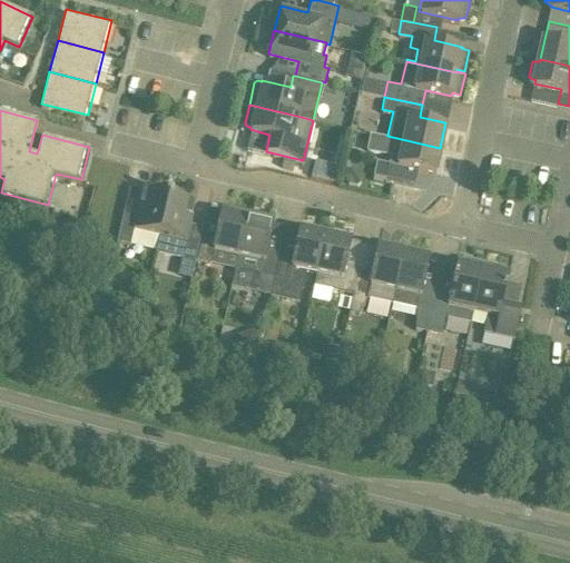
[(365,148),(397,155),(396,163),(435,170),(440,148),(387,136),(387,135),(370,130),(365,148)]
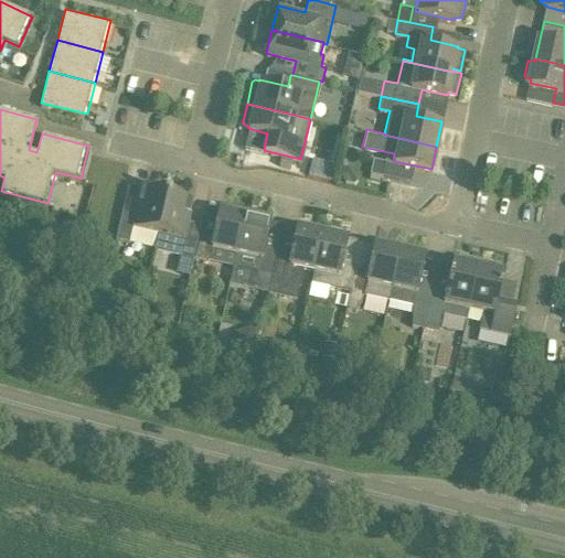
[(278,163),(289,165),(291,157),(280,154),(278,163)]
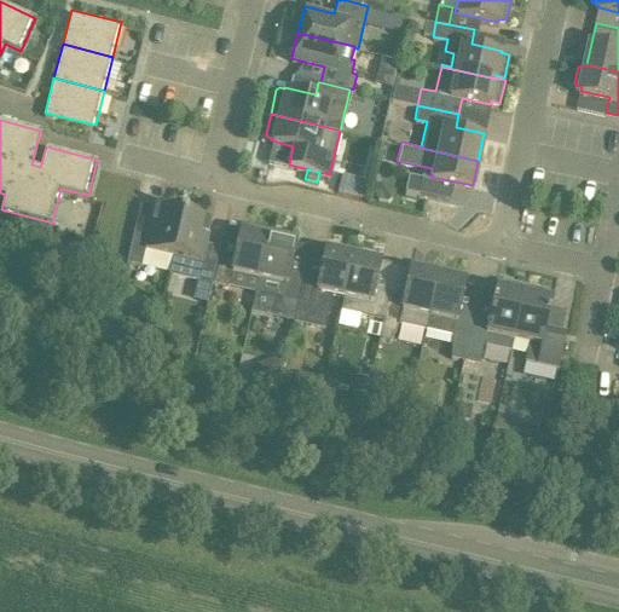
[(360,192),(365,175),(341,169),(337,186),(360,192)]
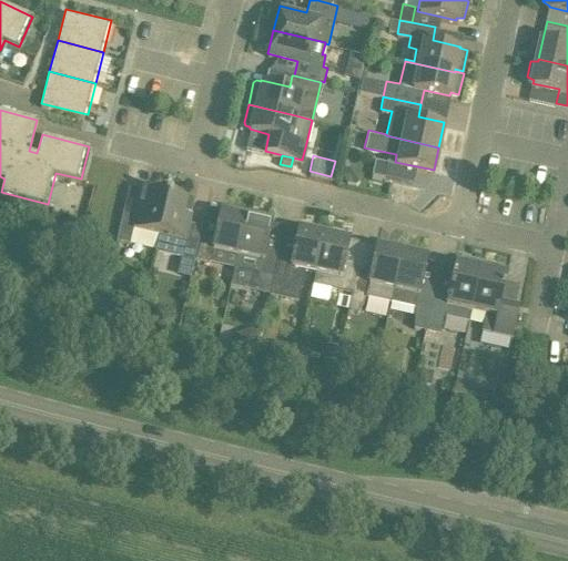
[(381,179),(382,173),(384,174),(386,160),(387,160),(375,157),(372,172),(371,176),(381,179)]
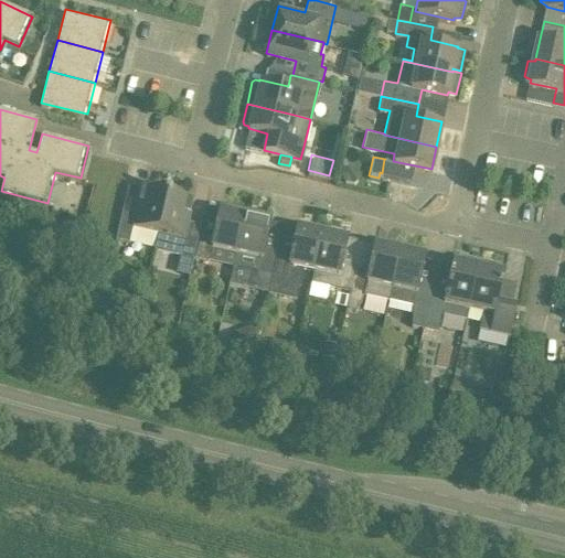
[(153,245),(157,229),(168,188),(157,184),(157,188),(141,184),(137,205),(124,202),(115,236),(129,239),(153,245)]
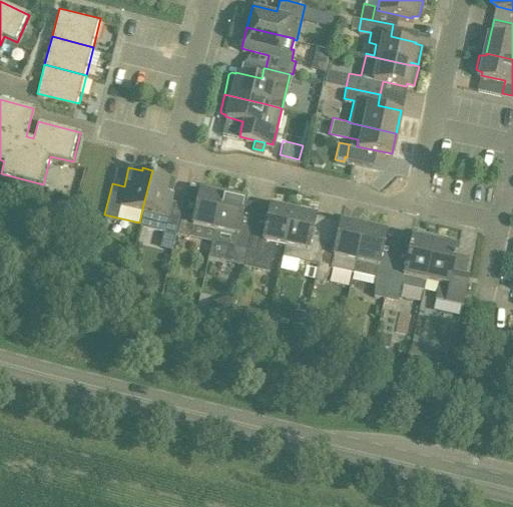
[(162,228),(175,230),(180,207),(182,201),(170,198),(175,178),(162,175),(162,172),(152,170),(142,208),(139,222),(162,228)]
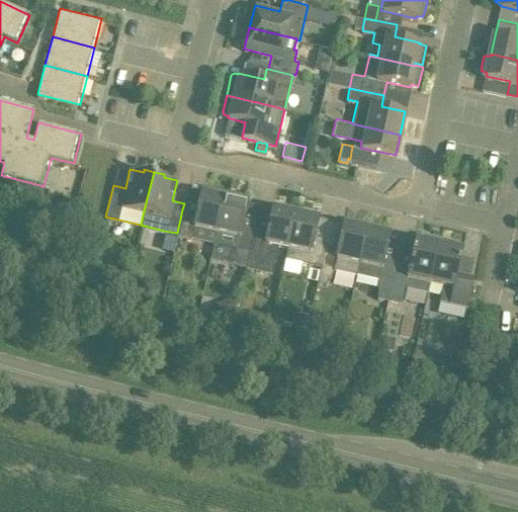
[(201,189),(196,212),(182,209),(177,233),(191,236),(194,224),(217,229),(226,188),(209,185),(205,187),(204,190),(201,189)]
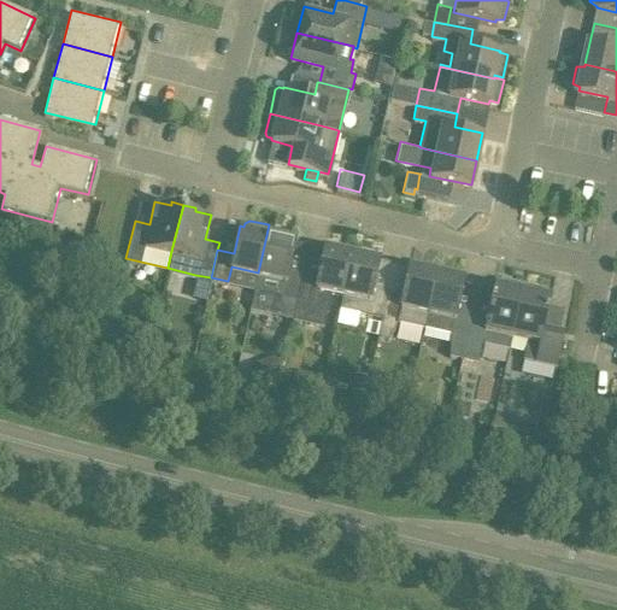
[(293,316),(303,269),(289,265),(295,238),(289,236),(289,233),(287,228),(269,224),(254,287),(280,293),(280,298),(286,315),(293,316)]
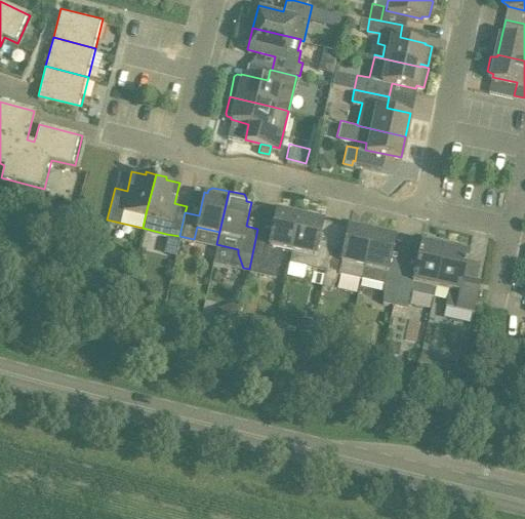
[(325,269),(330,244),(318,241),(323,218),(321,217),(320,210),(304,207),(299,213),(299,212),(291,248),(288,261),(325,269)]
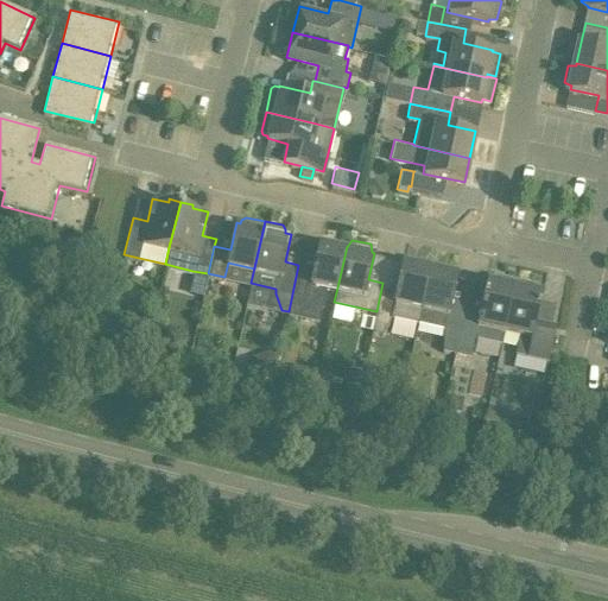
[(337,288),(347,246),(320,241),(314,269),(298,265),(289,311),(318,318),(325,284),(337,288)]
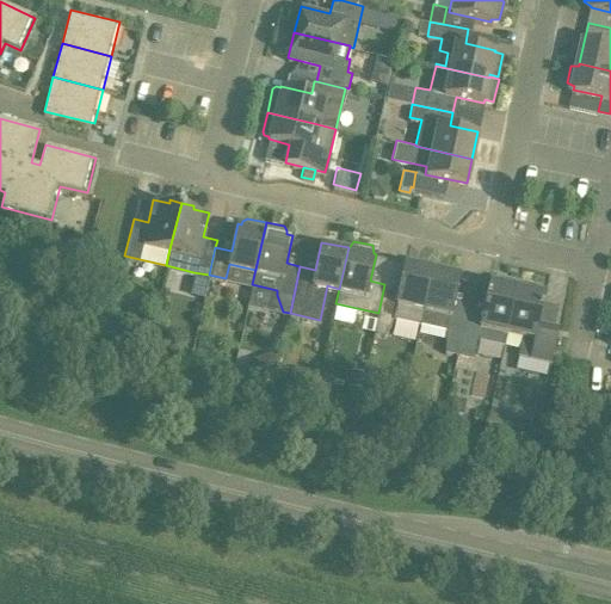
[(420,322),(432,266),(431,266),(429,259),(411,256),(406,260),(400,288),(384,284),(378,313),(374,331),(386,334),(394,316),(420,322)]
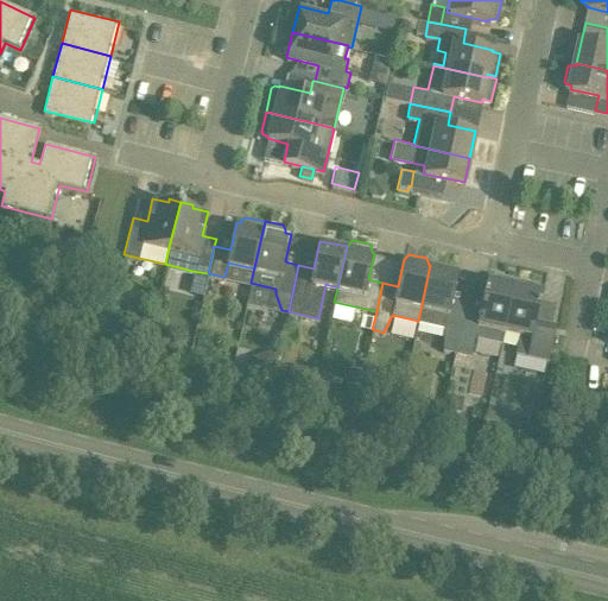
[(454,350),(464,308),(466,302),(451,299),(457,271),(455,271),(453,264),(436,260),(430,265),(418,321),(443,326),(443,348),(454,350)]
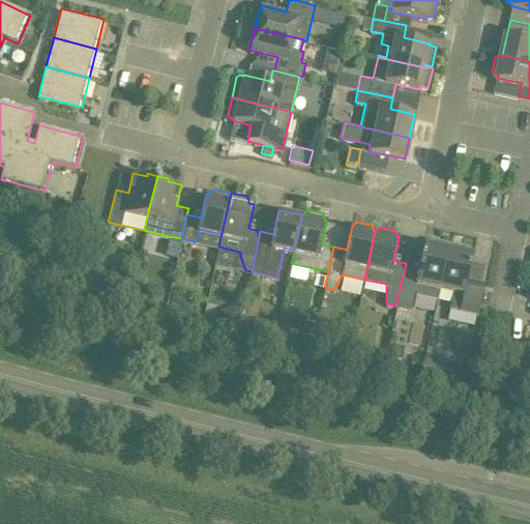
[(439,287),(449,241),(431,237),(427,239),(425,242),(424,242),(417,271),(405,268),(395,306),(410,309),(414,292),(437,297),(439,287)]
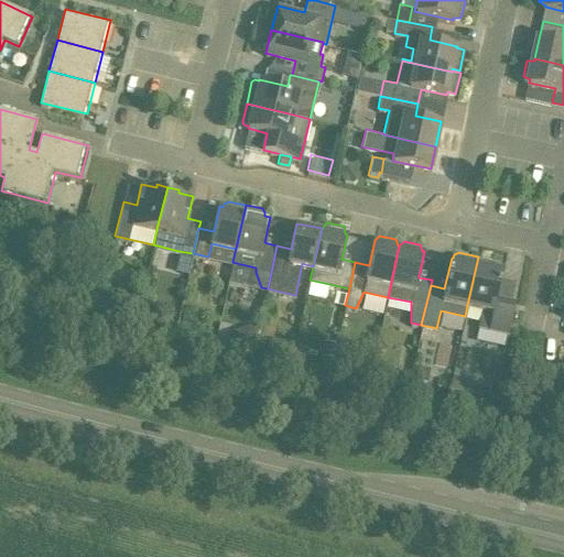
[(467,305),(481,307),(477,325),(508,331),(514,303),(497,298),(503,269),(500,268),(500,264),(498,261),(478,257),(467,305)]
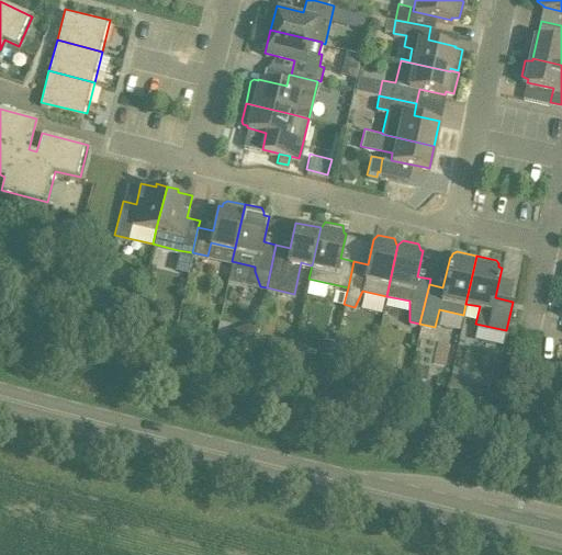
[(253,344),(255,338),(258,324),(248,321),(231,327),(228,339),(253,344)]
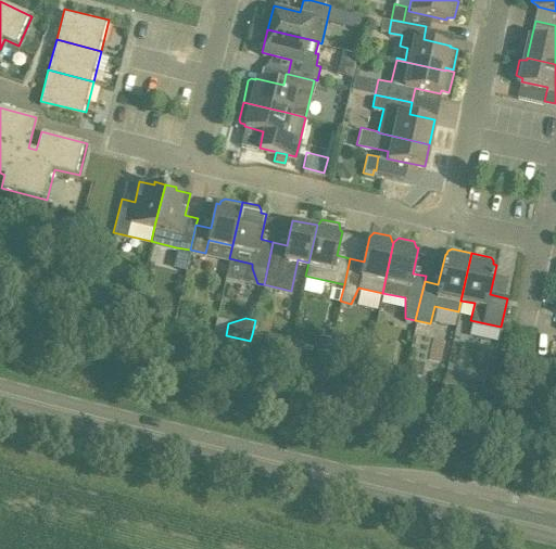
[(290,348),(291,343),(292,335),(275,332),(273,344),(290,348)]
